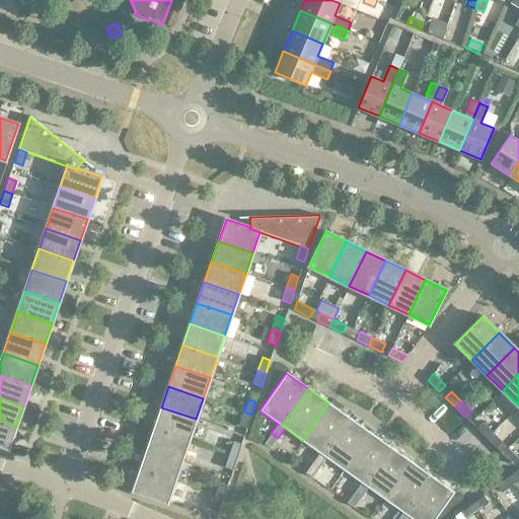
[(350,418),(328,403),(302,441),(319,453),(312,463),(319,467),(326,458),(322,455),(350,418)]
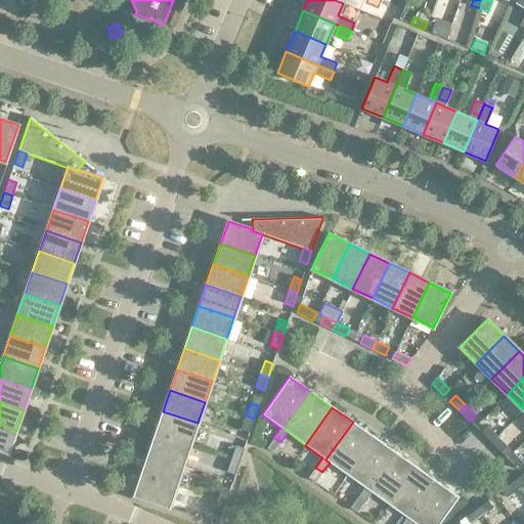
[(198,423),(163,411),(156,432),(190,444),(198,423)]
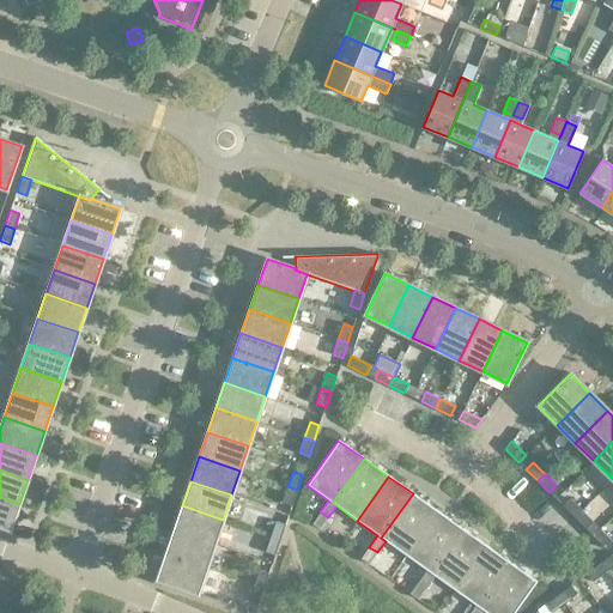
[(297,490),(287,486),(283,502),(291,505),(297,490)]
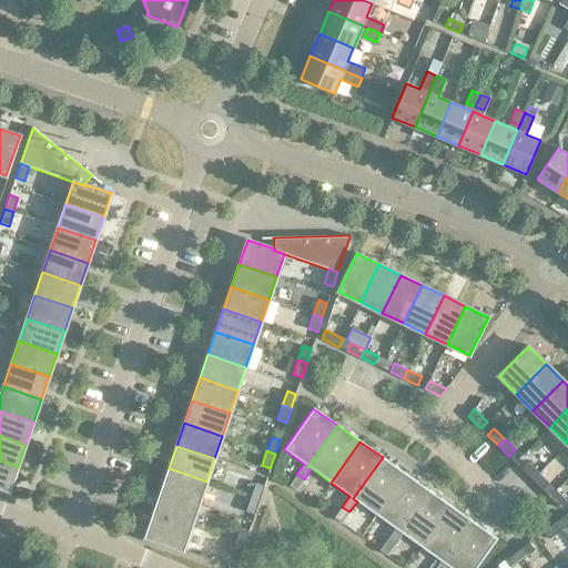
[(405,474),(383,457),(353,498),(357,501),(376,515),(405,474)]
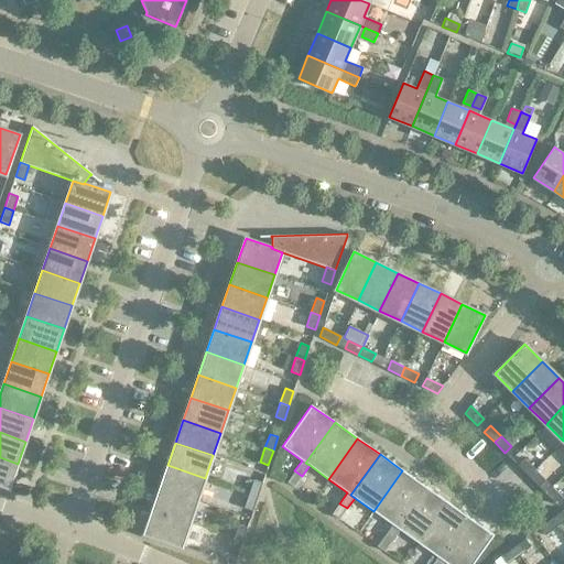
[(18,464),(0,457),(0,484),(9,487),(18,464)]
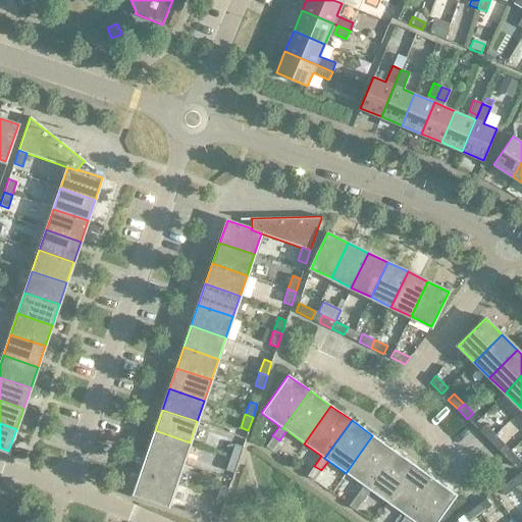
[(485,425),(479,430),(488,440),(494,434),(485,425)]
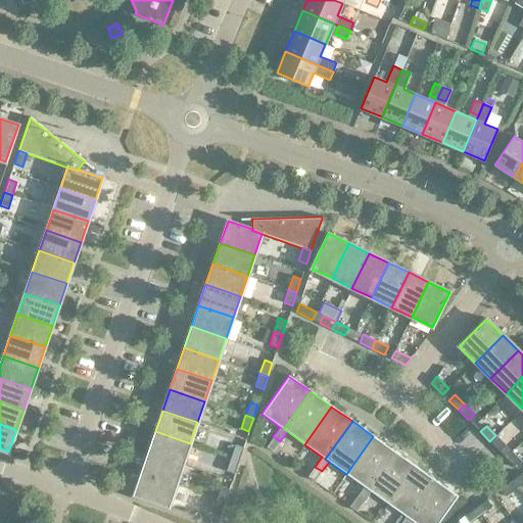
[(190,443),(155,431),(148,453),(183,464),(190,443)]
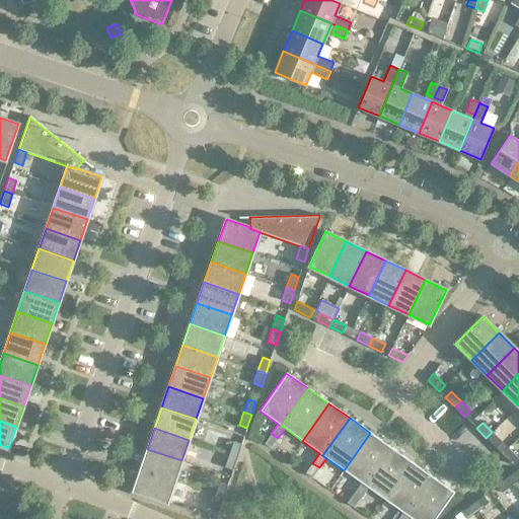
[(502,442),(492,432),(486,438),(496,448),(502,442)]
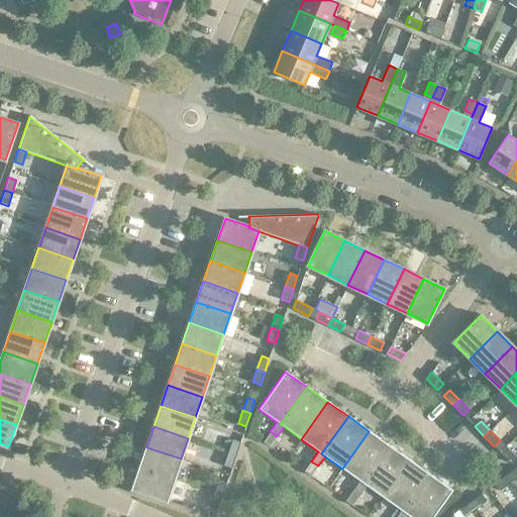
[(277,436),(270,431),(263,441),(270,446),(277,436)]
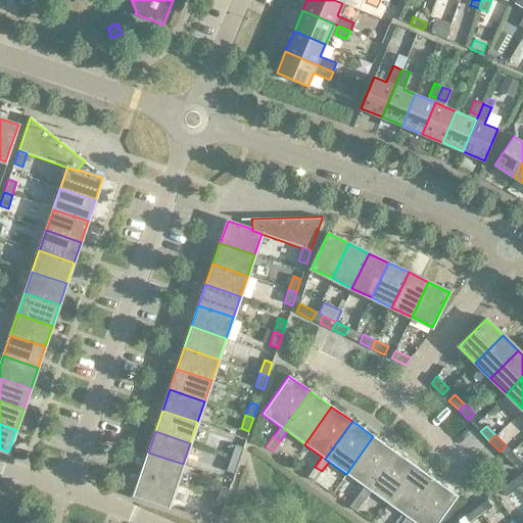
[(394,450),(373,436),(346,474),(364,486),(357,496),(364,502),(371,491),(367,489),(394,450)]
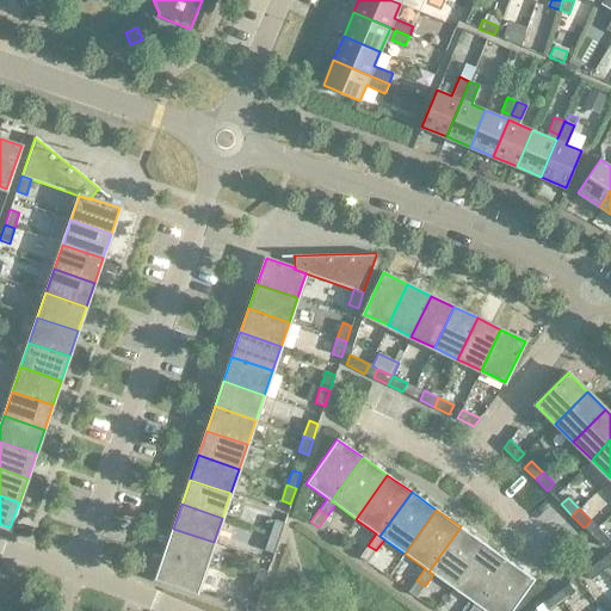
[(276,519),(270,534),(279,537),(284,522),(276,519)]
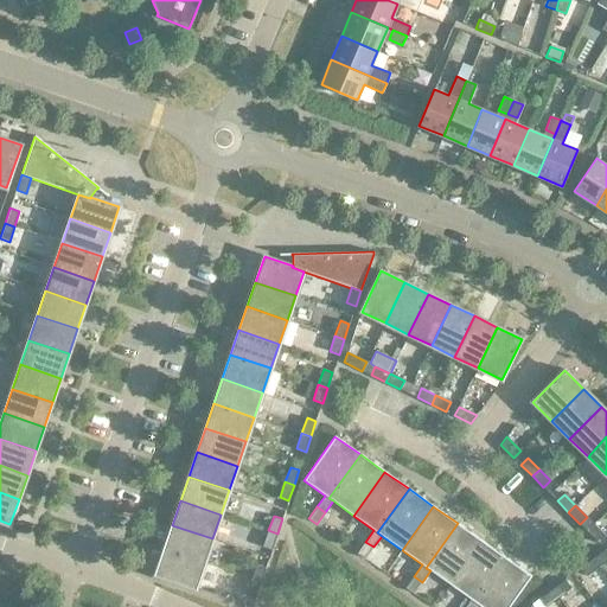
[(481,541),(458,523),(426,568),(430,570),(451,585),(481,541)]
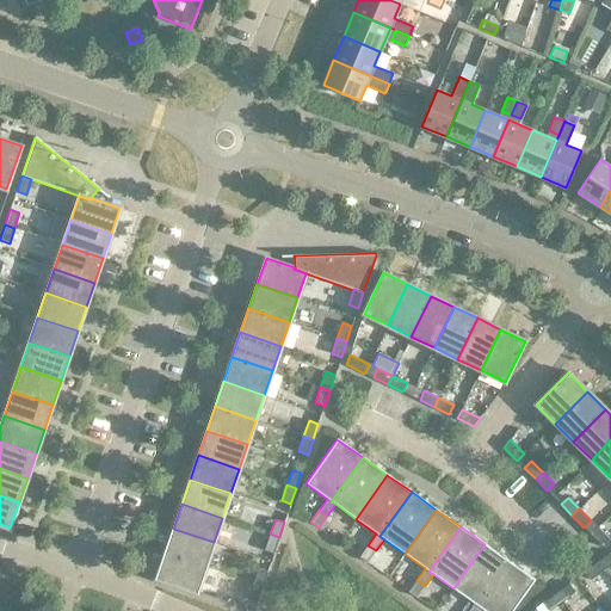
[(591,534),(604,548),(610,541),(610,539),(598,526),(591,534)]
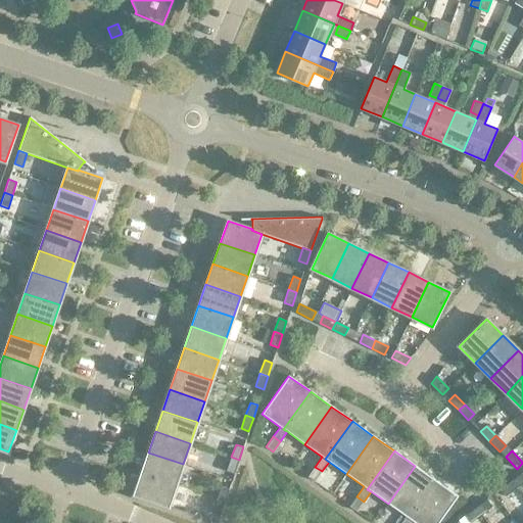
[(183,464),(148,453),(141,473),(176,484),(183,464)]
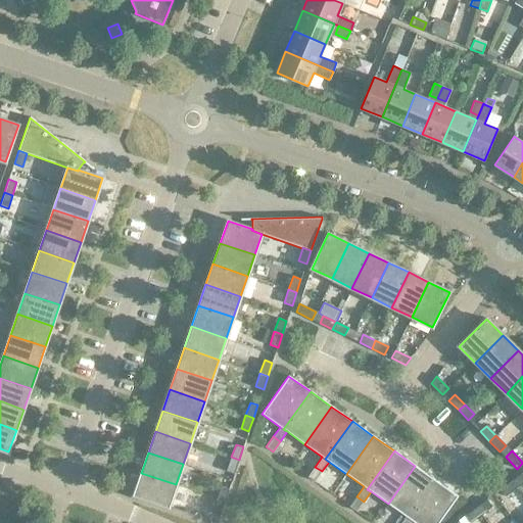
[(239,460),(231,457),(227,470),(234,473),(239,460)]
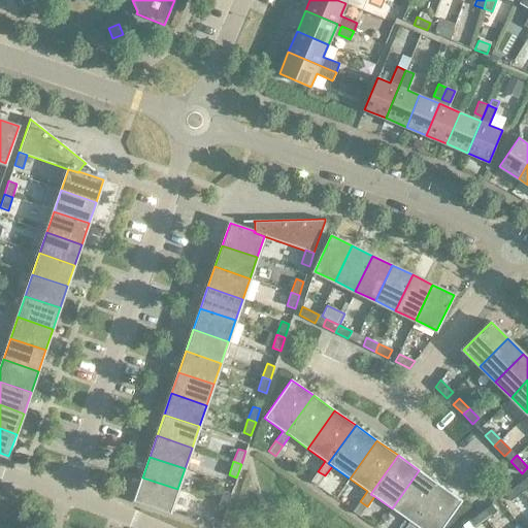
[(440,486),(419,470),(392,508),(409,521),(404,527),(415,527),(417,526),(413,524),(440,486)]
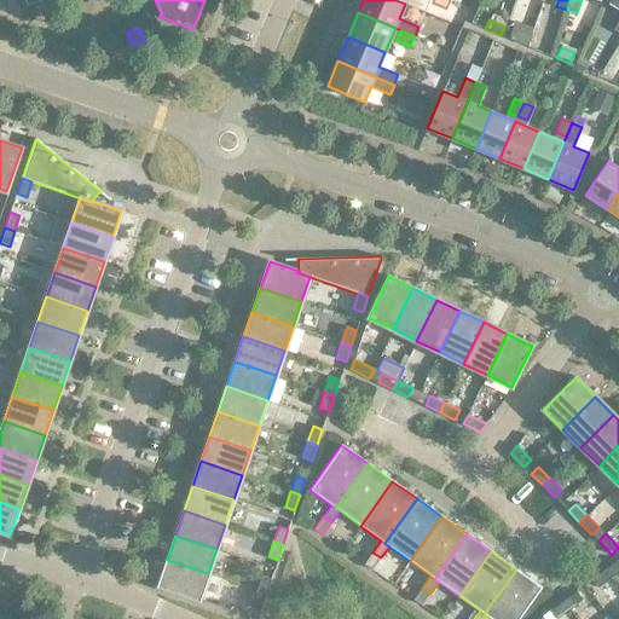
[(381,557),(372,553),(364,563),(372,570),(381,557)]
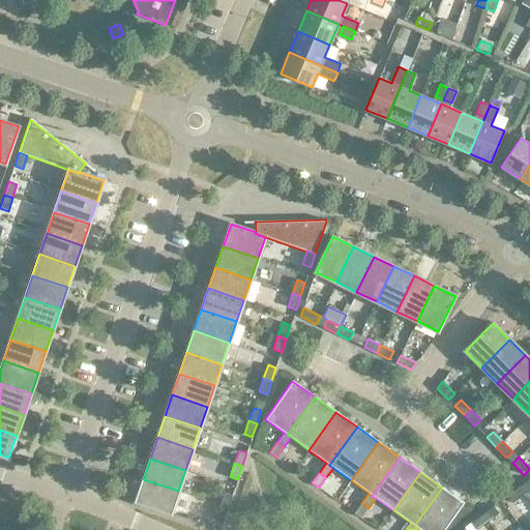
[(178,491),(143,479),(136,502),(171,513),(178,491)]
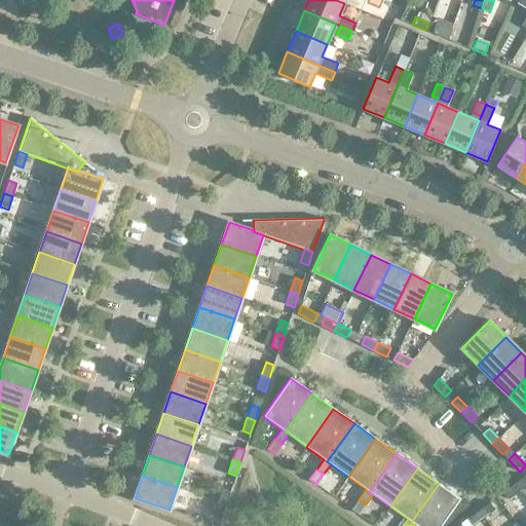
[(525,476),(514,484),(519,491),(525,485),(525,476)]
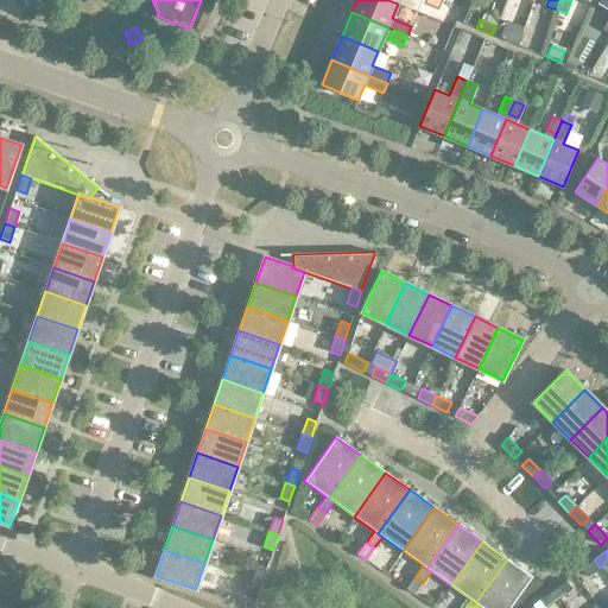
[(510,607),(532,577),(507,559),(475,603),(480,606),(482,607),(510,607)]
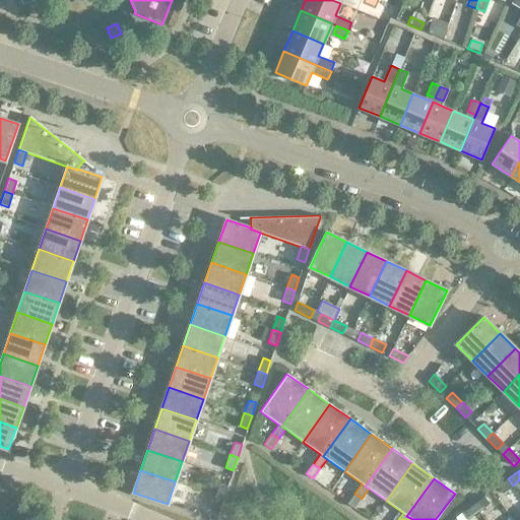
[(513,485),(508,478),(497,486),(503,494),(513,485)]
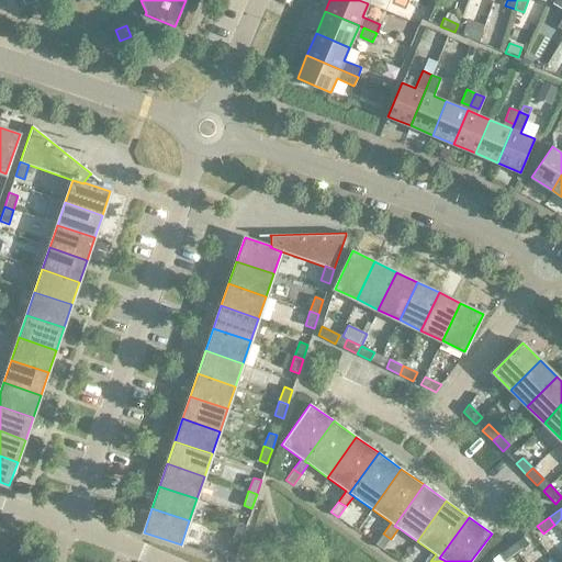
[(238,521),(233,536),(242,539),(246,525),(238,521)]
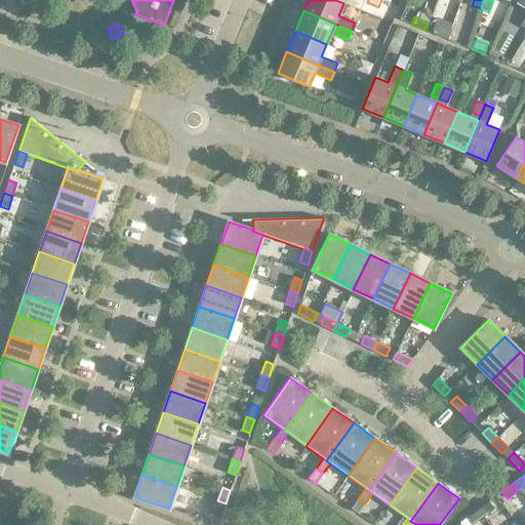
[(365,503),(358,498),(351,509),(358,513),(365,503)]
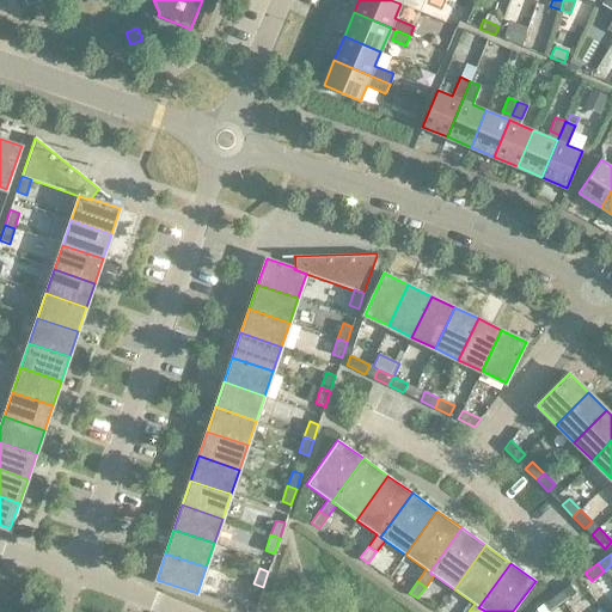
[(263,587),(254,583),(249,599),(258,603),(263,587)]
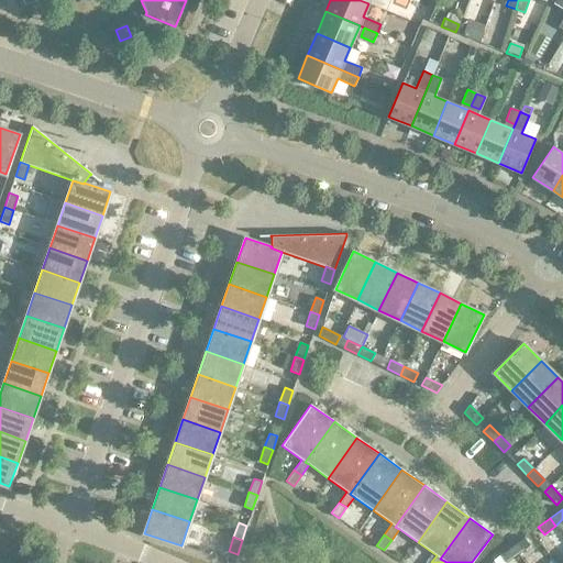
[(523,538),(512,547),(518,554),(530,545),(523,538)]
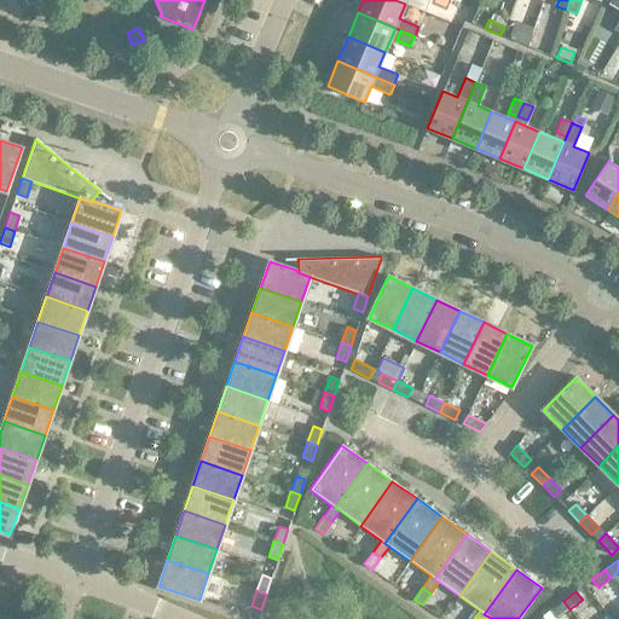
[(556,618),(570,609),(563,601),(550,611),(555,618),(556,618)]
